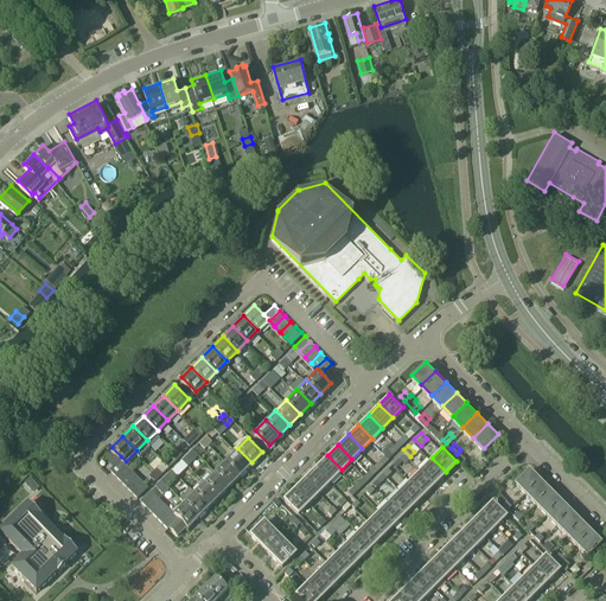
[(252,462),(237,448),(227,459),(241,473),(252,462)]
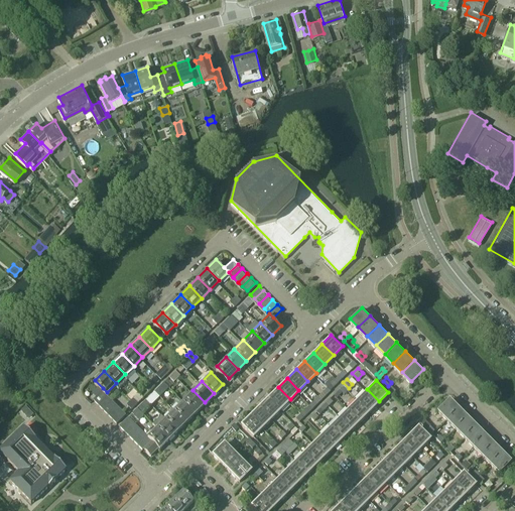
[(338,394),(343,389),(345,391),(349,388),(343,382),(335,391),(338,394)]
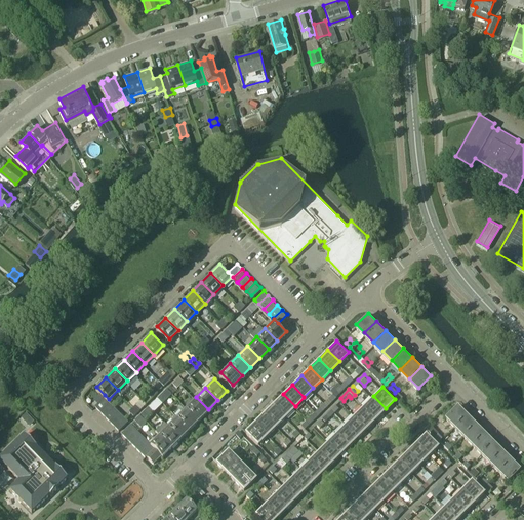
[(328,404),(337,395),(334,392),(325,401),(328,404)]
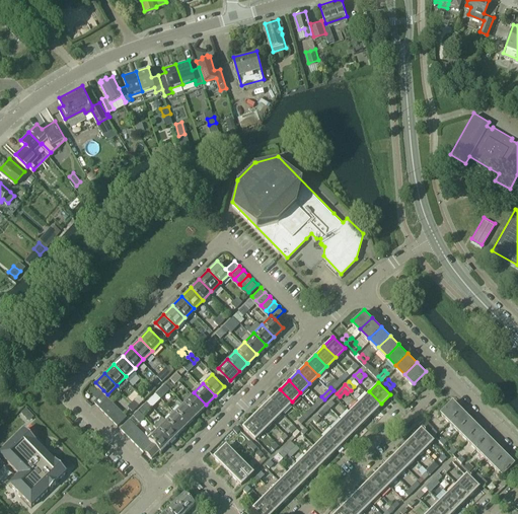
[(292,401),(280,389),(271,398),(283,410),(292,401)]
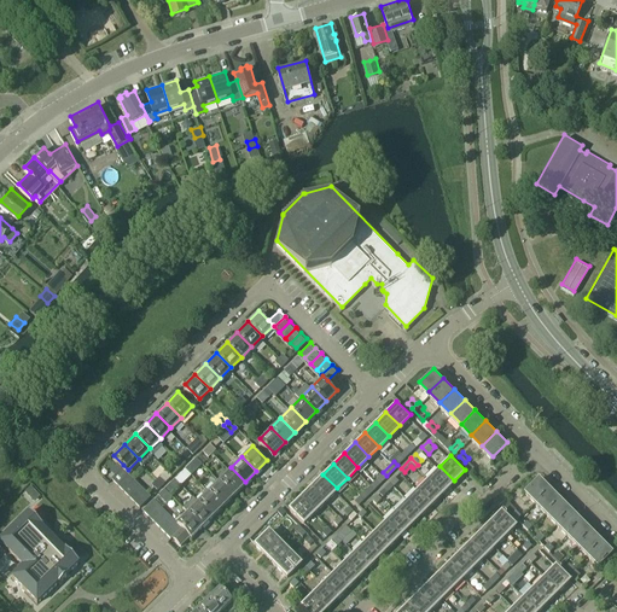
[(129,471),(128,470),(123,465),(112,476),(118,482),(129,471)]
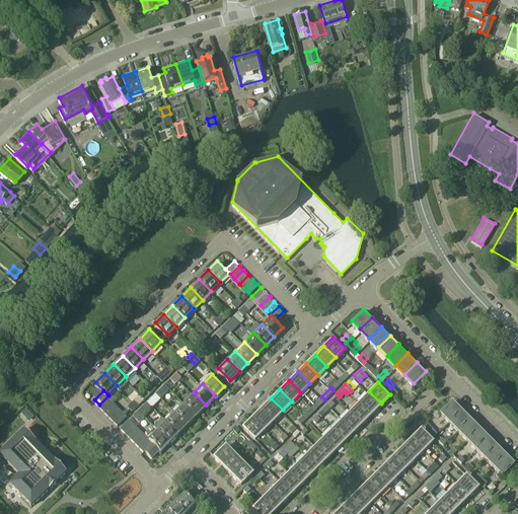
[(381,404),(369,391),(360,400),(372,412),(381,404)]
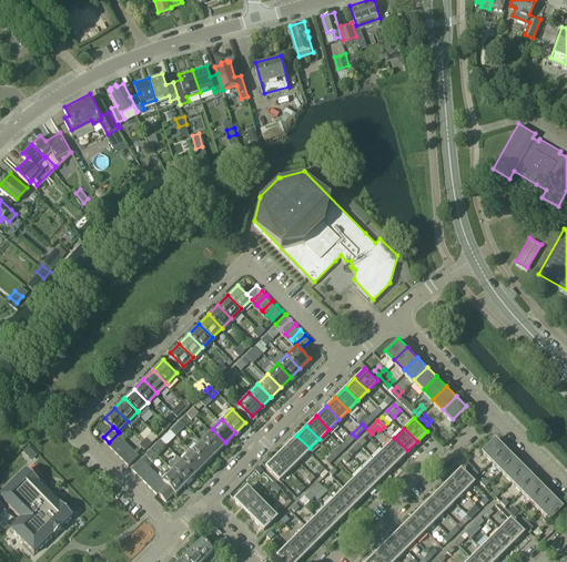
[(225,442),(212,429),(203,439),(215,452),(225,442)]
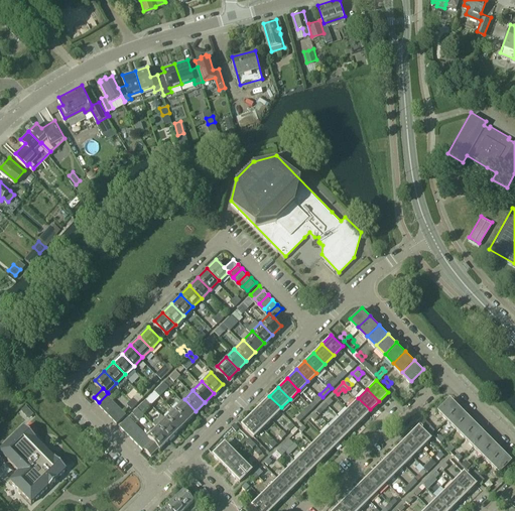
[(104,406),(113,397),(108,393),(99,402),(104,406)]
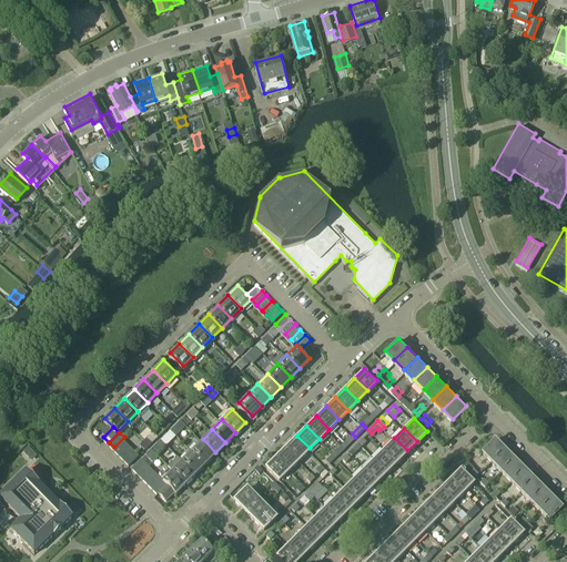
[(345,447),(355,437),(352,433),(342,442),(345,447)]
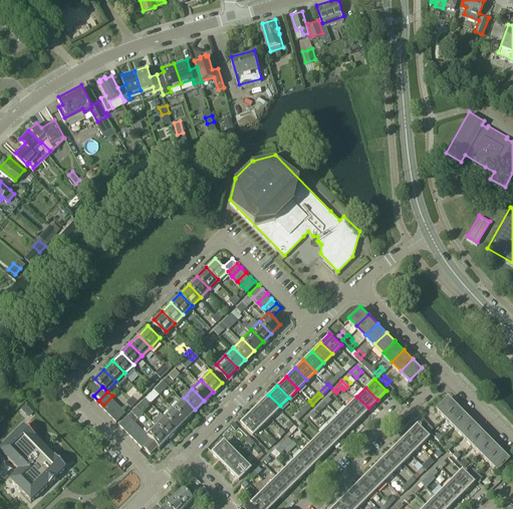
[(280,406),(268,395),(259,403),(271,415),(280,406)]
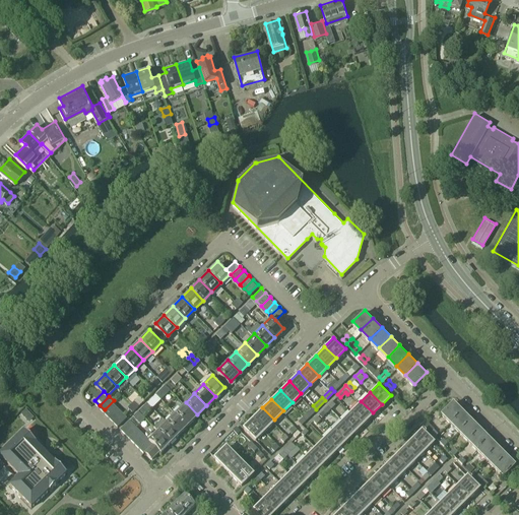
[(451,421),(463,408),(454,399),(442,411),(451,421)]
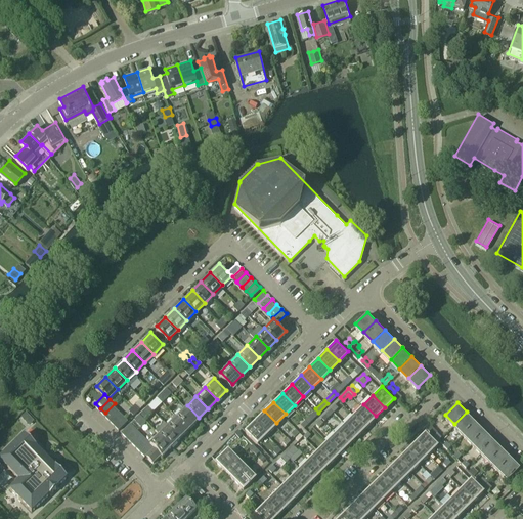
[(110,418),(119,408),(115,403),(105,413),(110,418)]
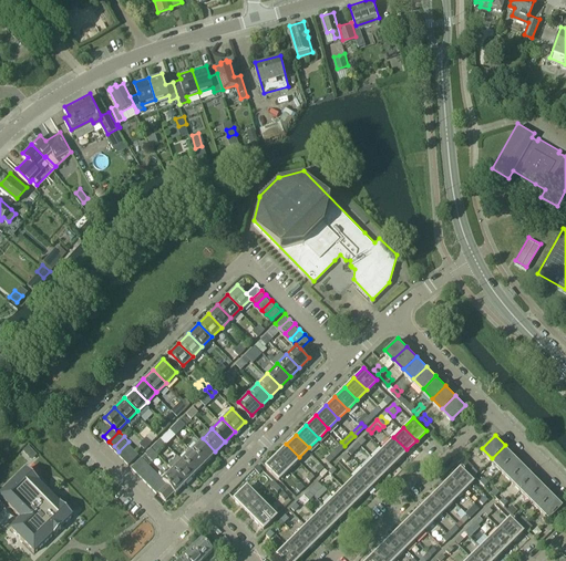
[(407,449),(393,437),(384,446),(397,459),(407,449)]
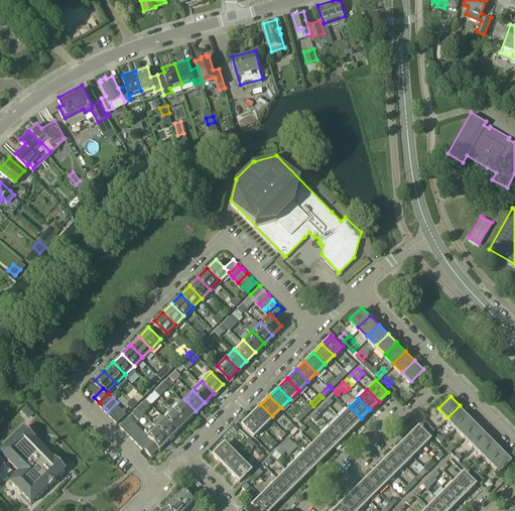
[(196,411),(184,399),(175,407),(187,419),(196,411)]
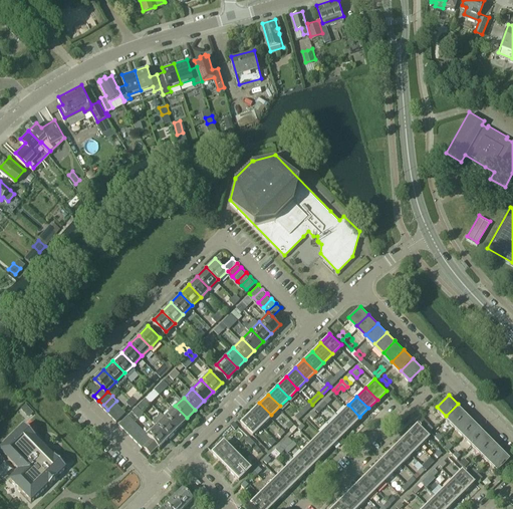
[(318,410),(327,402),(324,399),(315,407),(318,410)]
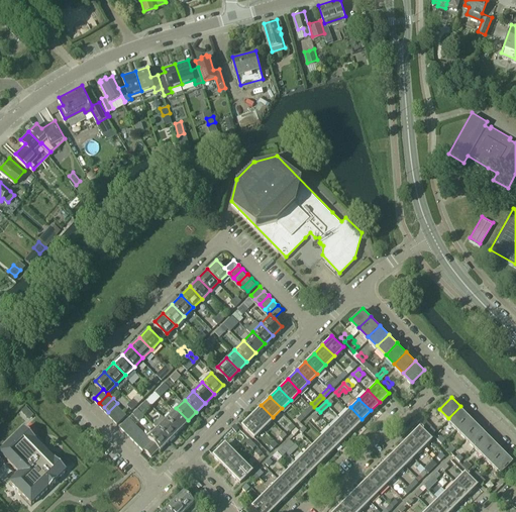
[(26,403),(22,407),(26,411),(30,407),(26,403)]
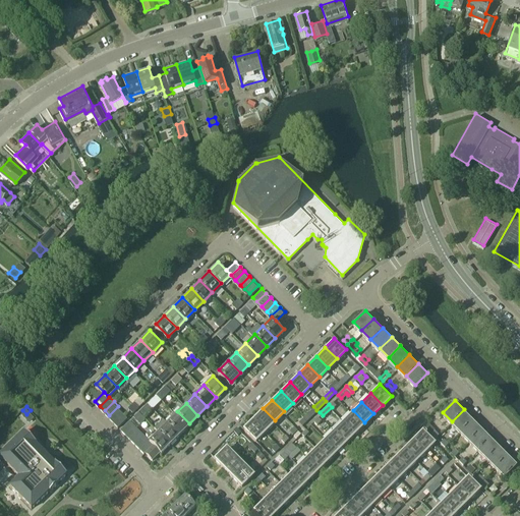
[(114,419),(123,410),(118,406),(109,415),(114,419)]
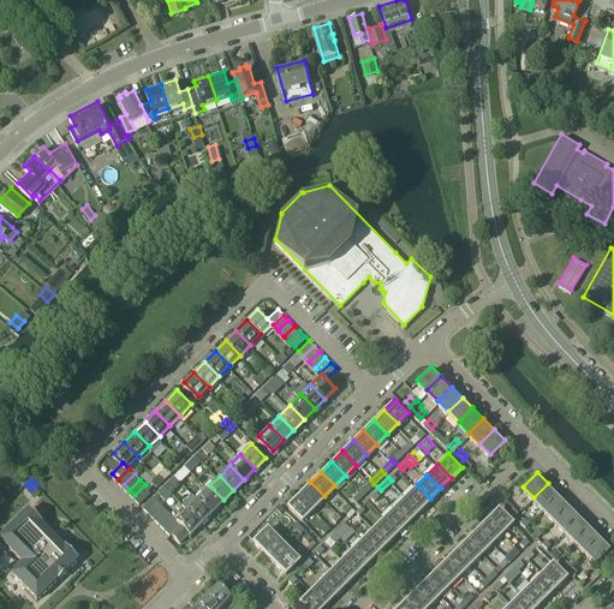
[(364,494),(374,484),(370,479),(361,490),(364,494)]
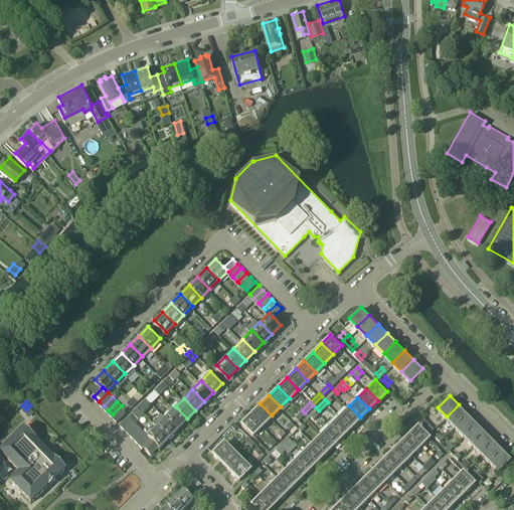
[(272,415),(260,403),(251,412),(264,425),(272,415)]
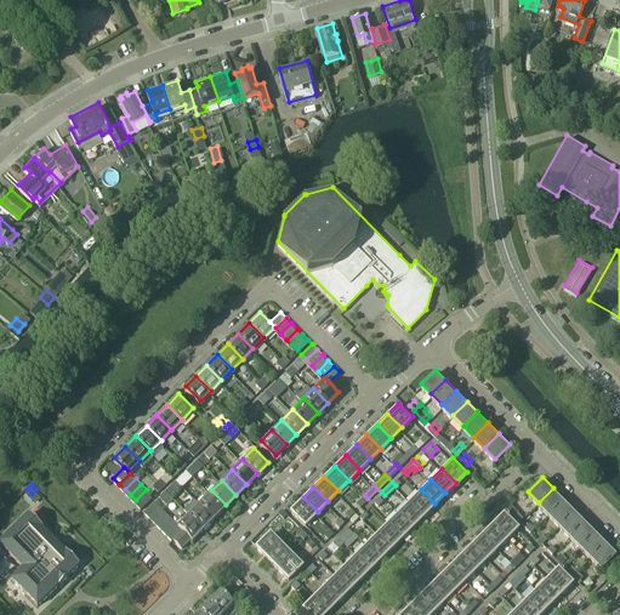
[(166,488),(160,494),(168,502),(174,496),(172,494),(166,488)]
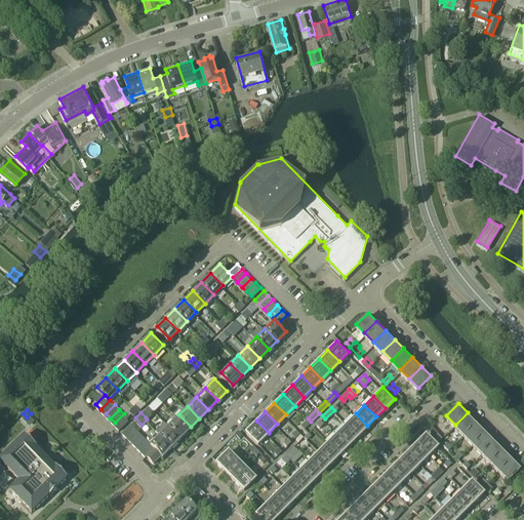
[(465,434),(477,422),(468,412),(455,425),(465,434)]
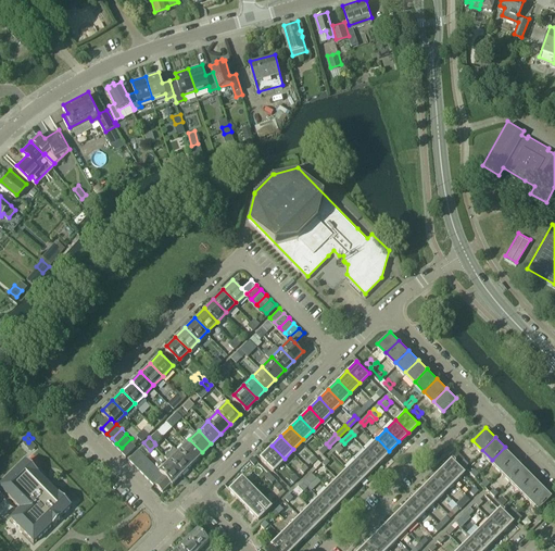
[(127,453),(137,443),(131,438),(122,448),(127,453)]
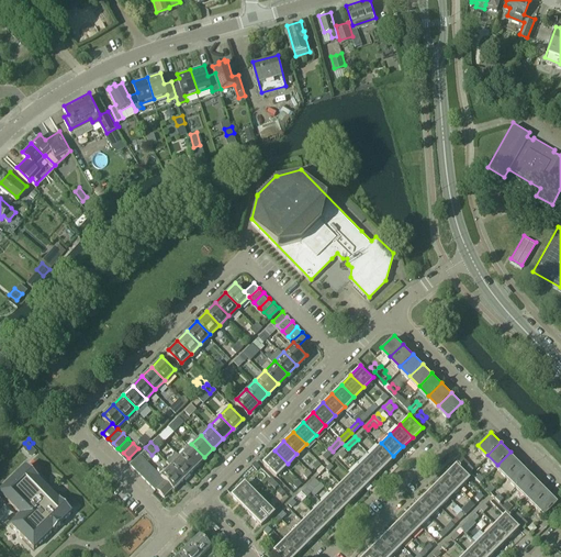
[(393,456),(381,443),(371,453),(384,466),(393,456)]
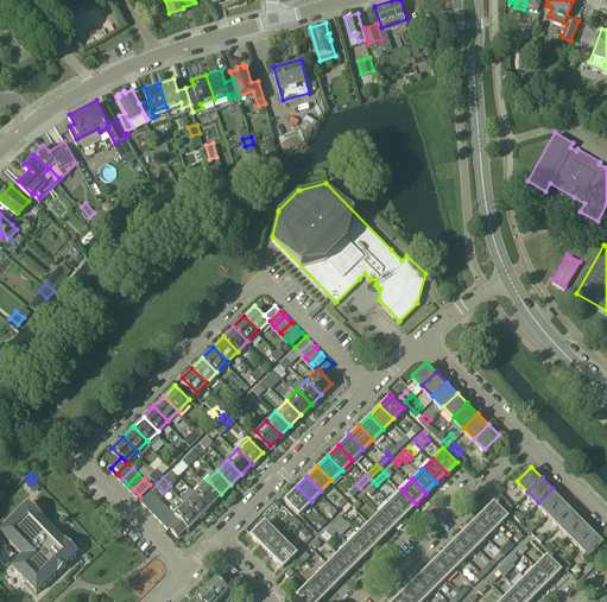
[(221,494),(207,480),(196,490),(210,505),(221,494)]
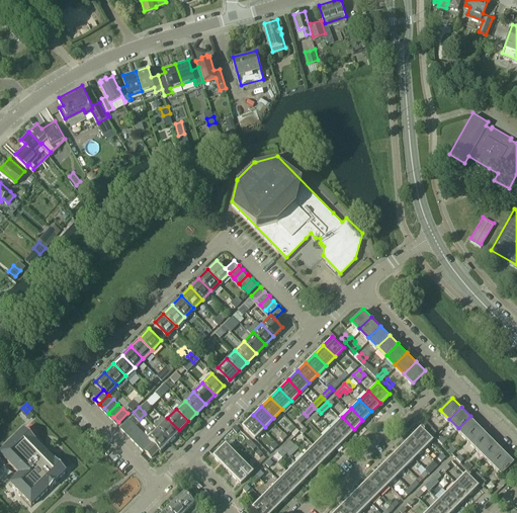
[(316,419),(321,413),(318,410),(313,416),(316,419)]
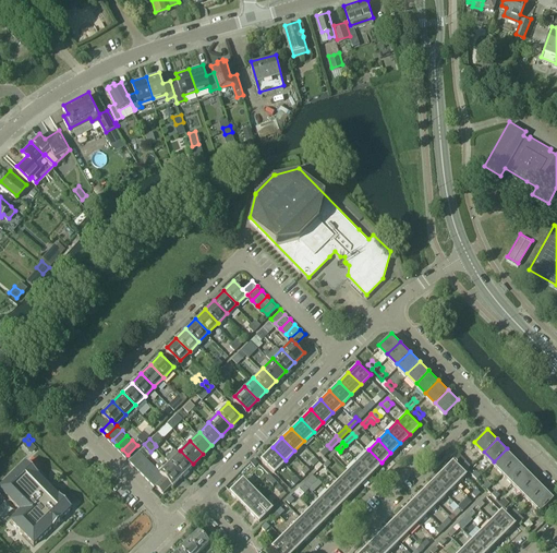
[(456,446),(455,453),(462,461),(467,466),(471,461),(467,457),(456,446)]
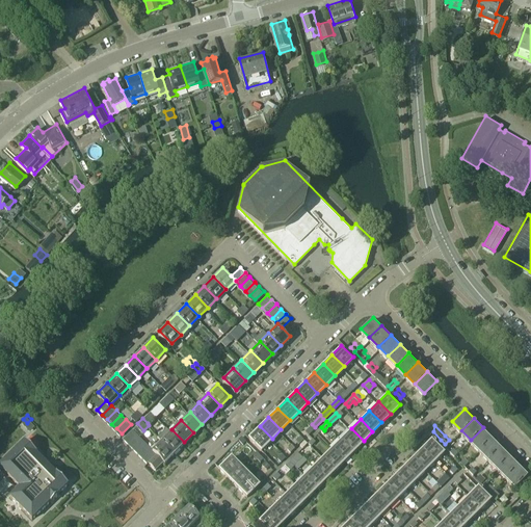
[(272,439),(260,426),(250,436),(263,448),(272,439)]
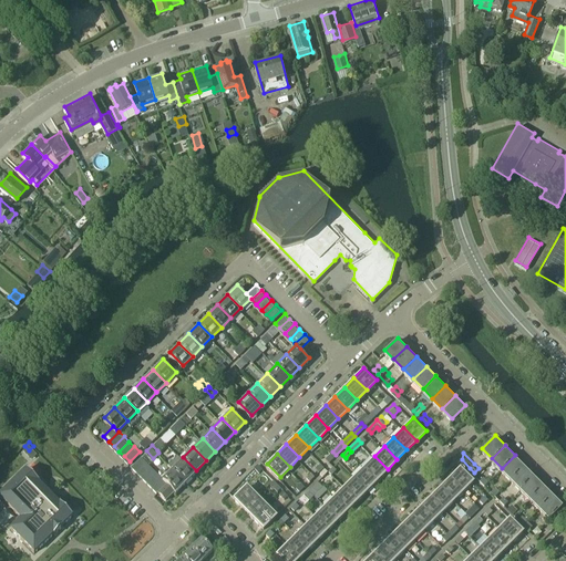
[(137,469),(147,459),(142,455),(132,465),(137,469)]
